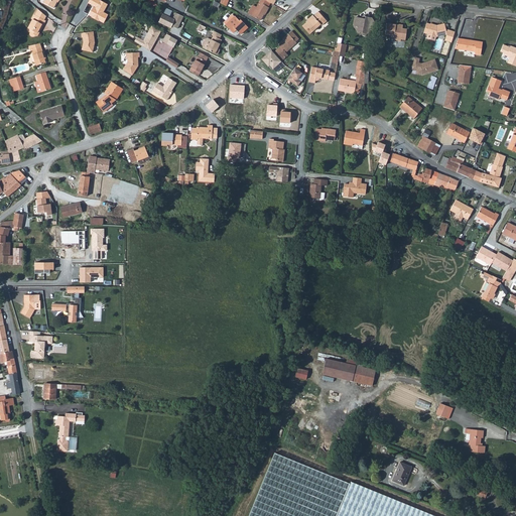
[(59,0),(44,0),(42,4),(53,10),(57,2),(59,2),(59,0)]
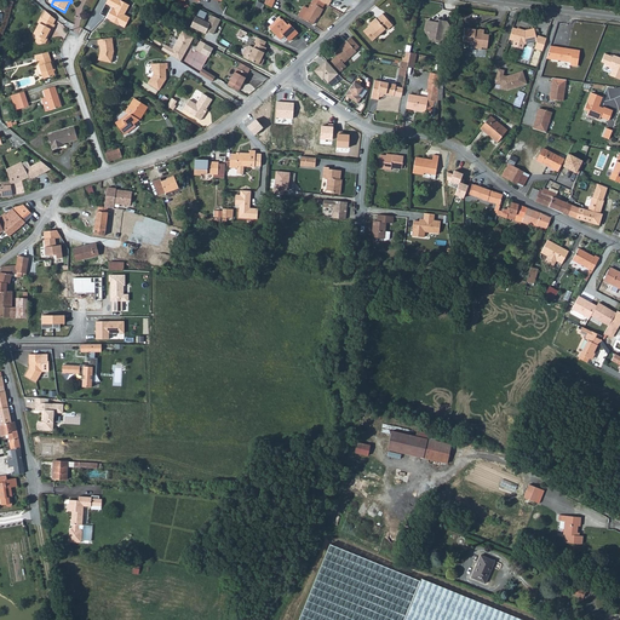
[(127,12),(131,4),(125,0),(108,0),(108,1),(118,6),(116,10),(114,9),(109,16),(114,18),(113,21),(120,24),(121,23),(127,26),(132,16),(127,12)]
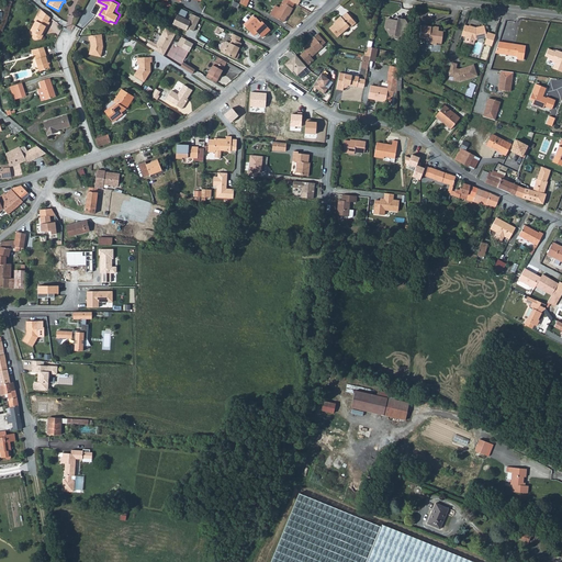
[(294,3),(289,0),(282,0),(279,8),(273,17),(283,22),(288,15),(288,17),(293,8),(292,8),(294,3)]
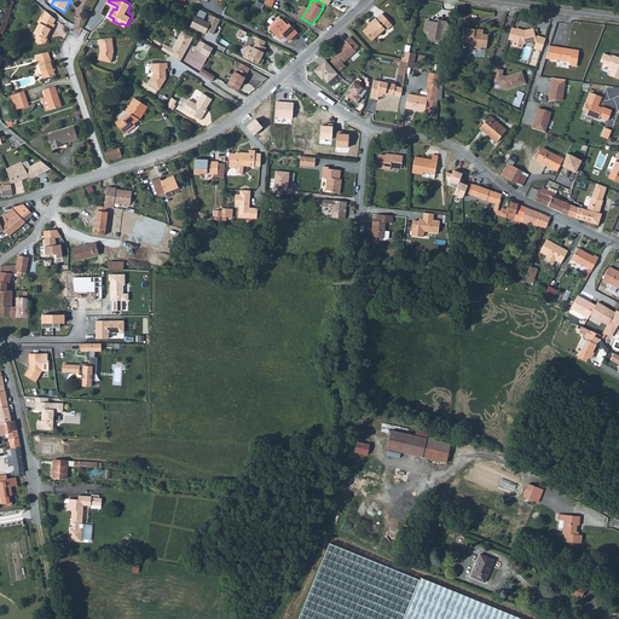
[(301,18),(307,9),(302,6),(296,16),(301,18)]
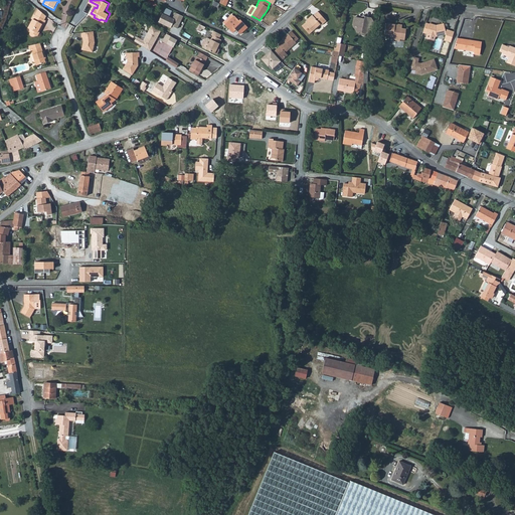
[(46,16),(37,9),(34,15),(43,20),(46,16)]
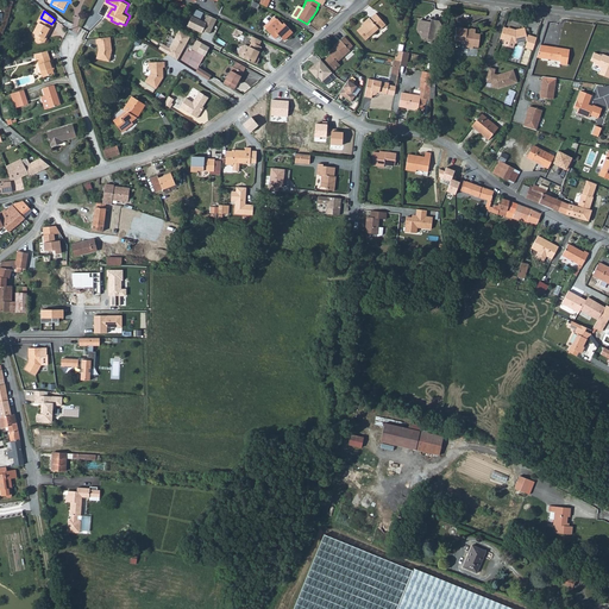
[(380,31),(384,26),(381,23),(382,22),(376,14),(370,19),(369,18),(363,23),(364,24),(363,25),(357,31),(365,41),(378,30),(380,31)]
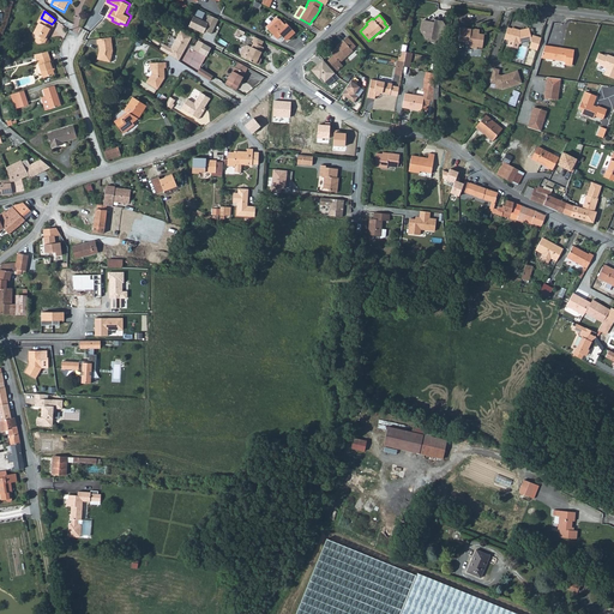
[(220,20),(210,16),(205,23),(193,17),(188,26),(203,34),(204,30),(212,35),(220,20)]
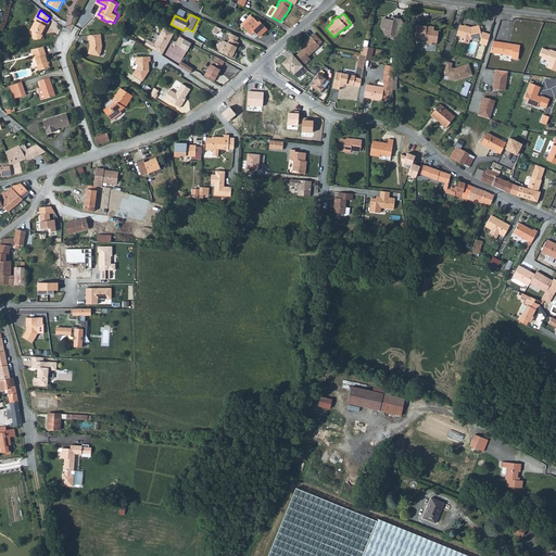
[(48,23),(47,22),(37,16),(35,16),(33,21),(34,22),(28,32),(32,33),(30,35),(32,35),(32,37),(32,39),(33,39),(35,39),(36,37),(38,38),(41,32),(43,32),(48,23)]
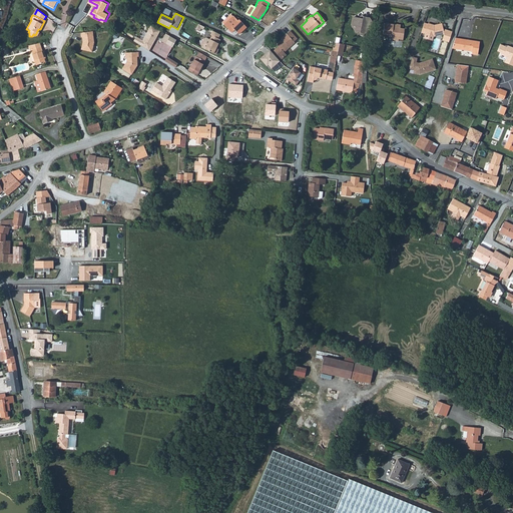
[(230,15),(220,23),(222,25),(231,17),(230,15)]
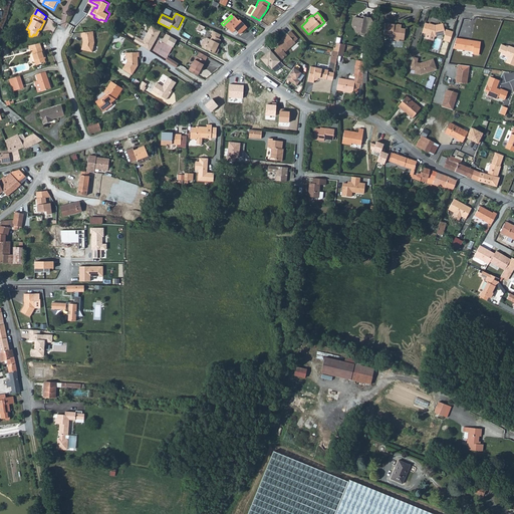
[(232,17),(223,25),(230,32),(233,29),(236,32),(238,35),(246,28),(239,20),(238,21),(233,16),(232,17)]
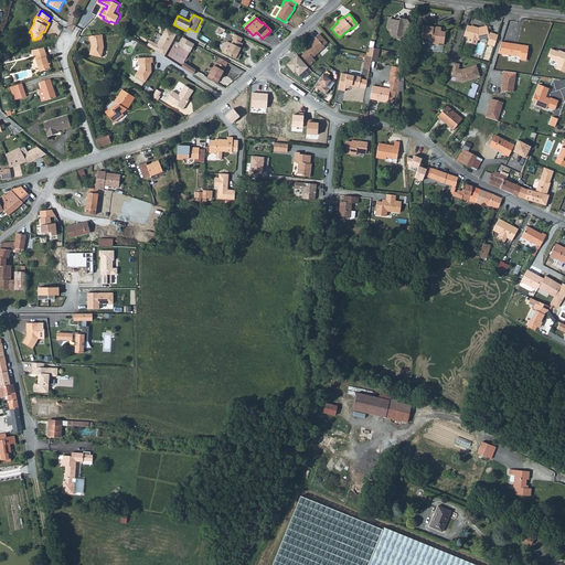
[(393,20),(388,19),(386,29),(391,35),(402,36),(404,35),(407,20),(400,19),(400,21),(397,20),(395,18),(393,20)]
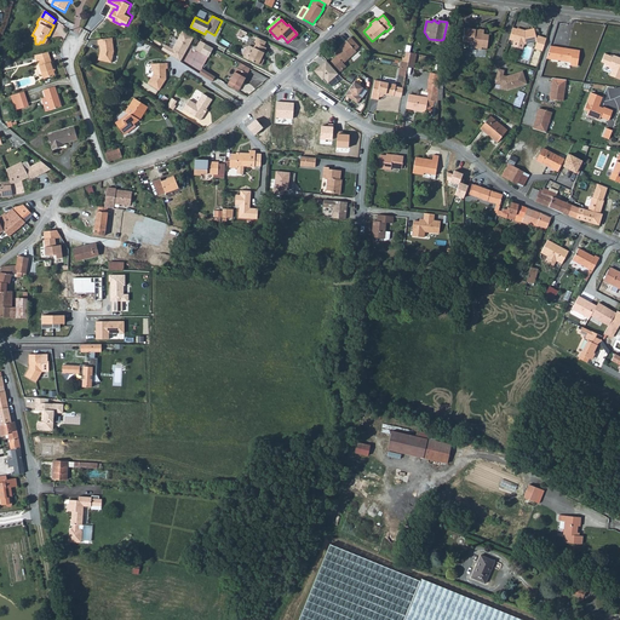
[(246,40),(250,32),(239,28),(236,36),(246,40)]
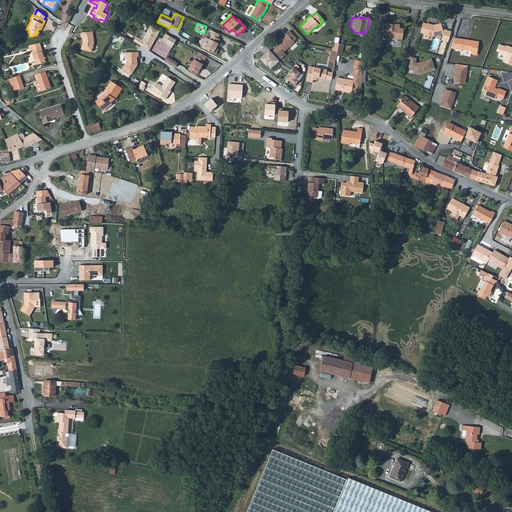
[(399,28),(399,27),(395,26),(395,25),(384,23),(383,34),(391,35),(391,40),(398,40),(398,39),(402,39),(404,29),(399,28)]
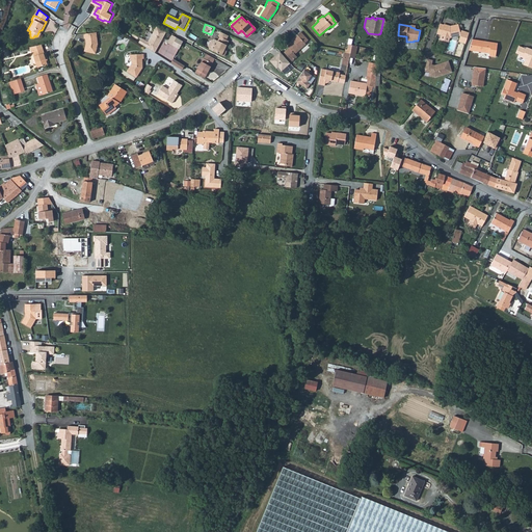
[(458,24),(449,26),(444,24),(444,25),(441,24),(436,34),(441,35),(440,40),(449,42),(450,37),(460,35),(458,42),(464,44),(469,33),(459,30),(458,24)]
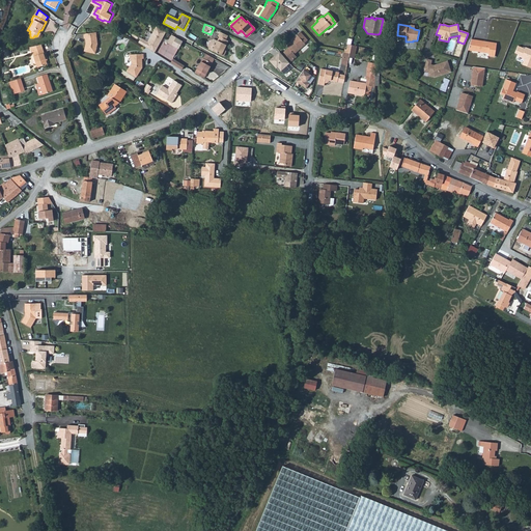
[(156,26),(146,46),(150,48),(151,46),(157,49),(160,44),(159,44),(161,40),(166,31),(156,26)]
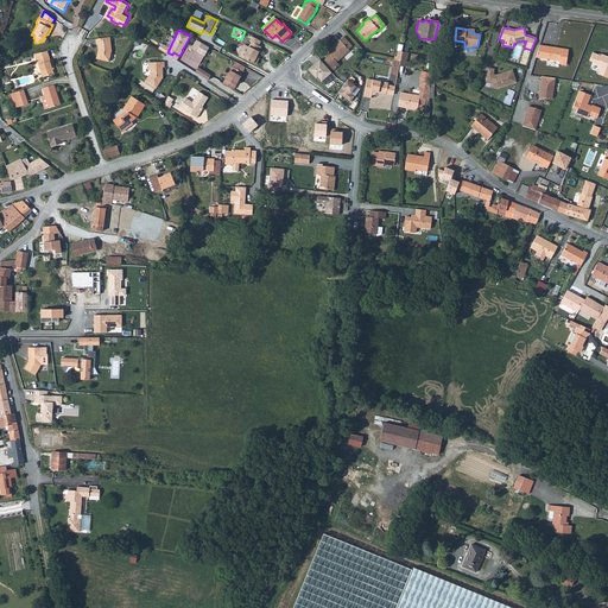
[(260,45),(261,40),(251,36),(248,42),(249,43),(248,48),(244,46),(240,48),(238,54),(239,57),(255,65),(259,58),(257,57),(261,46),(260,45)]
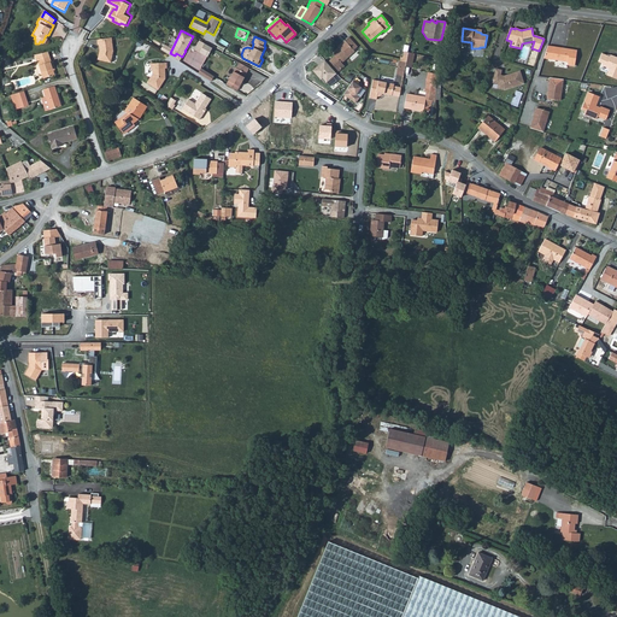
[(357,48),(350,37),(346,41),(339,47),(340,48),(333,53),(335,56),(329,60),(339,71),(345,66),(341,63),(354,52),(353,51),(357,48)]
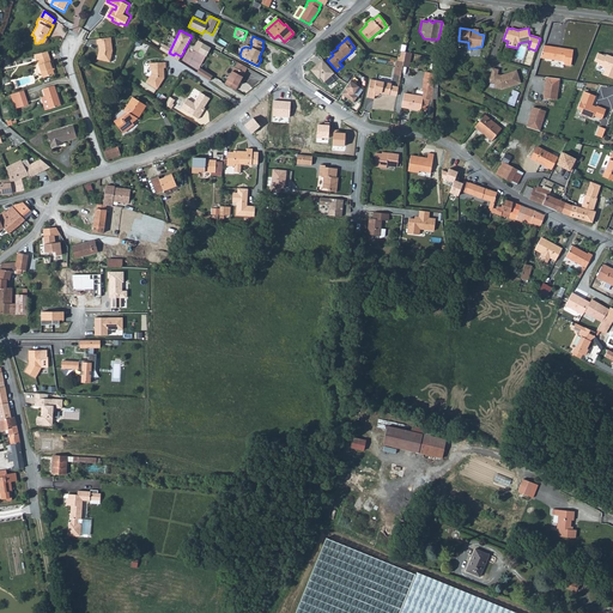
[(110,40),(95,40),(95,46),(97,46),(97,52),(95,62),(107,66),(110,54),(110,40)]
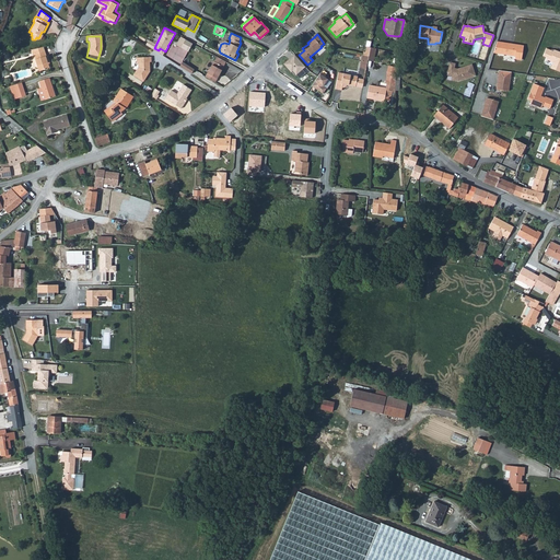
[(186,39),(182,47),(188,51),(193,44),(186,39)]
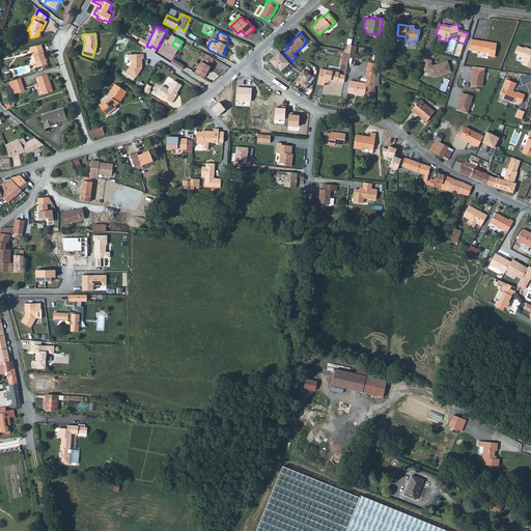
[(472,39),(468,50),(488,53),(488,56),(495,57),(497,44),(472,39)]
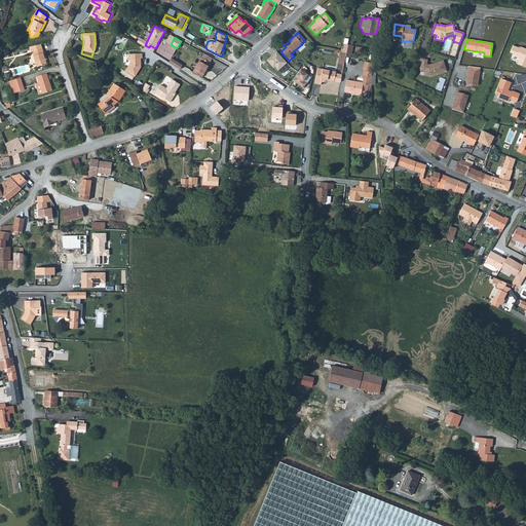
[(46,65),(41,44),(29,47),(30,51),(32,51),(37,67),(46,65)]
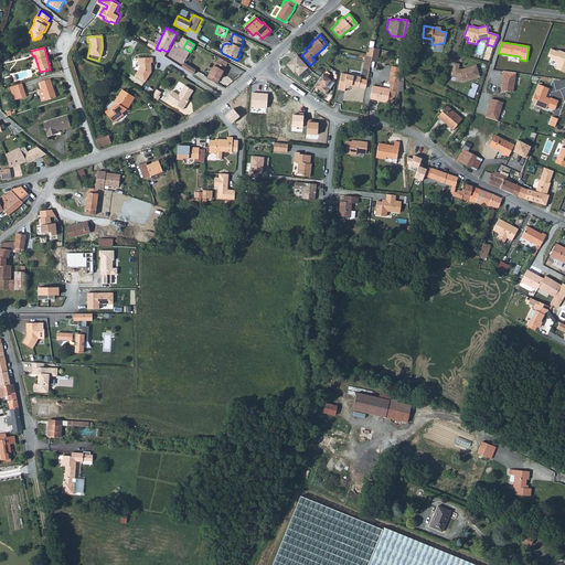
[(155,51),(164,57),(167,52),(161,49),(160,51),(156,49),(155,51)]
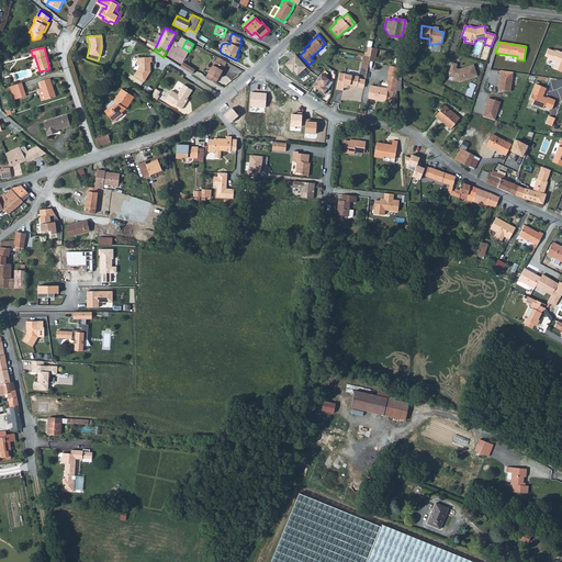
[(561,52),(558,51),(557,53),(549,49),(546,57),(555,62),(552,70),(561,74),(561,52)]
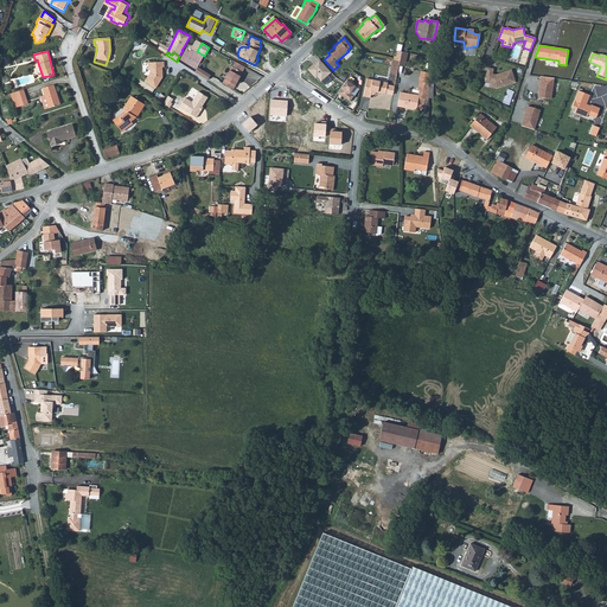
[(319,59),(307,70),(315,78),(317,78),(319,82),(320,81),(325,85),(332,80),(328,76),(331,72),(319,59)]
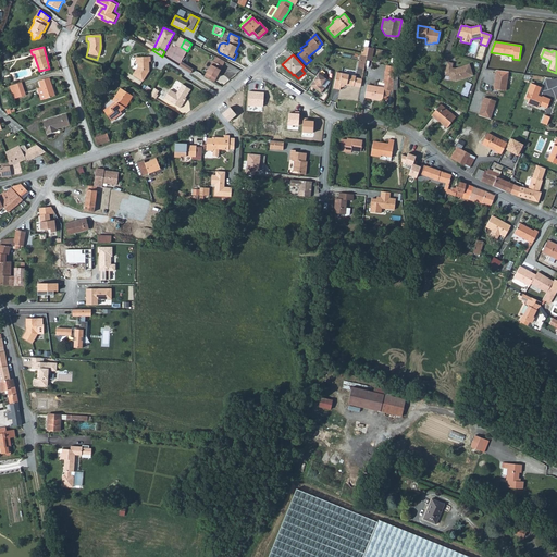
[(150,57),(136,59),(137,63),(139,64),(139,69),(134,75),(144,82),(150,72),(149,62),(151,62),(150,57)]
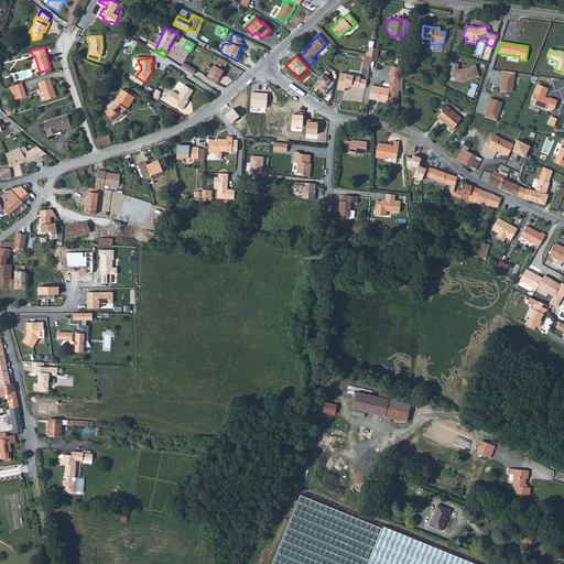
[(225,67),(228,62),(219,57),(216,63),(216,62),(207,78),(216,84),(226,67),(225,67)]
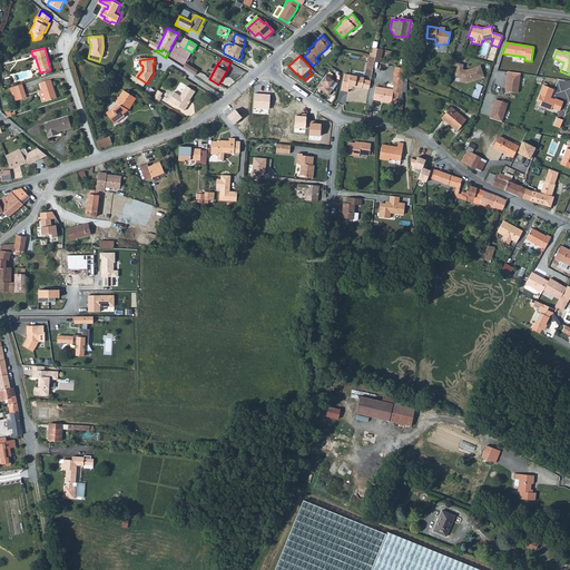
[(186,64),(183,68),(194,75),(197,70),(186,64)]
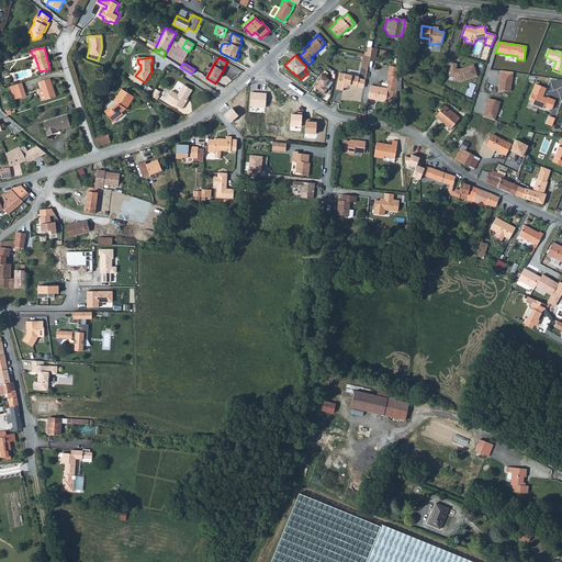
[(457,64),(451,63),(448,75),(453,76),(452,80),(459,81),(476,76),(473,65),(459,69),(456,68),(457,64)]
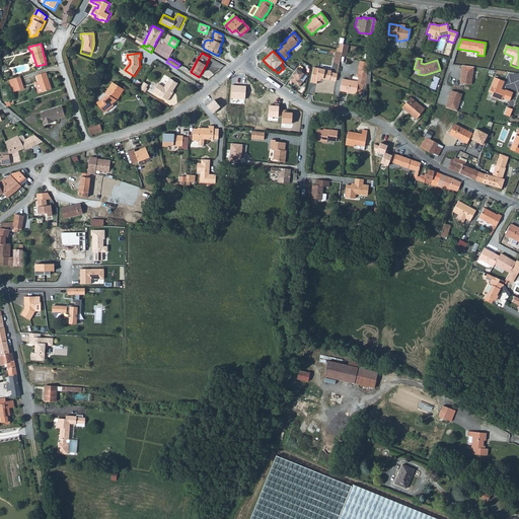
[(358,83),(362,84),(365,84),(369,63),(360,62),(357,77),(359,78),(359,82),(358,83)]
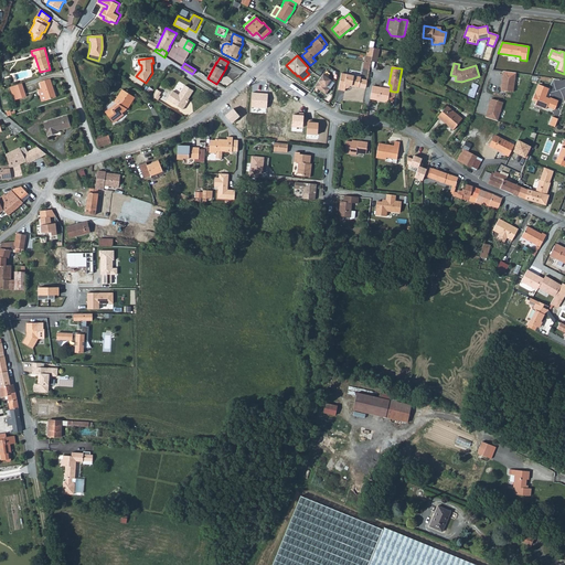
[(515,73),(503,72),(501,91),(513,93),(515,73)]
